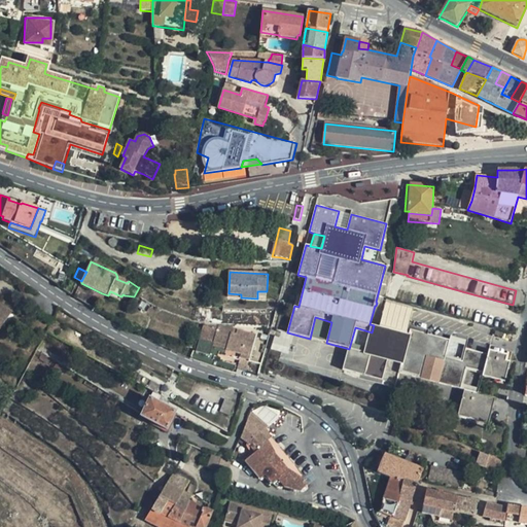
[(83,293),(97,304),(102,293),(88,286),(83,293)]
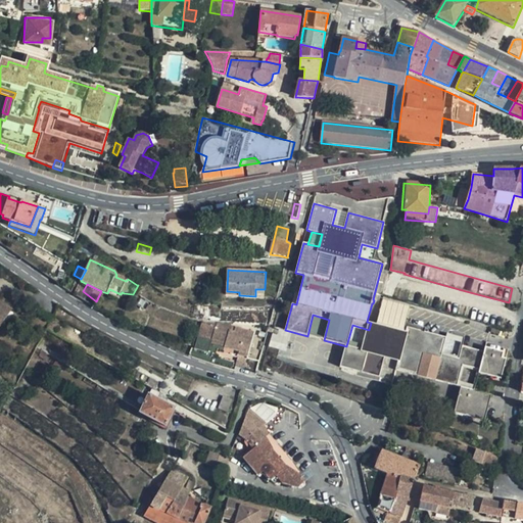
[(119,298),(121,294),(109,289),(107,293),(119,298)]
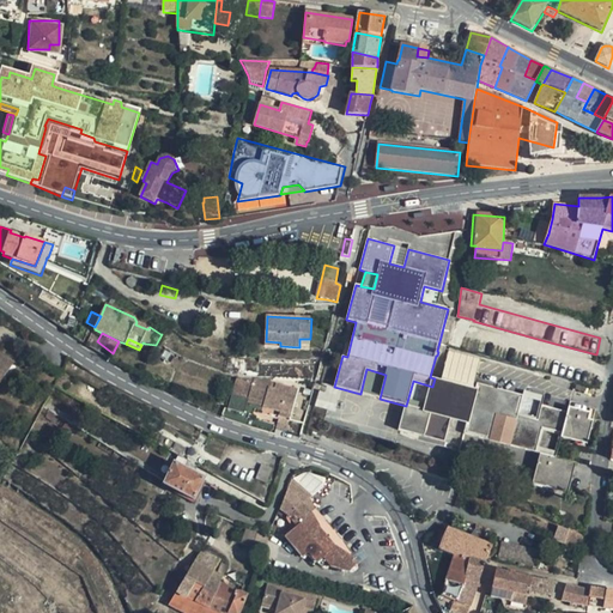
[(109,359),(110,360),(113,353),(97,341),(93,350),(109,359)]
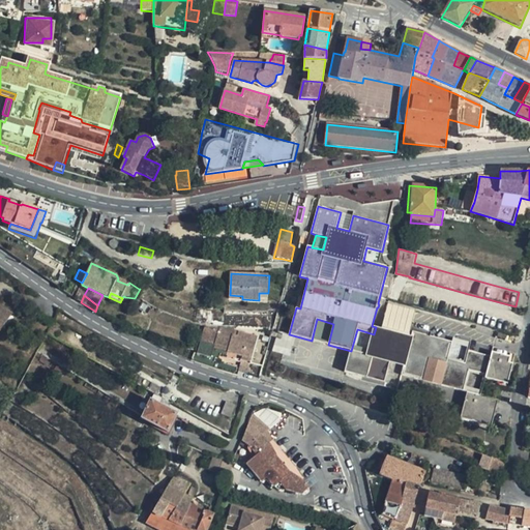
[(151,308),(142,303),(139,310),(148,315),(151,308)]
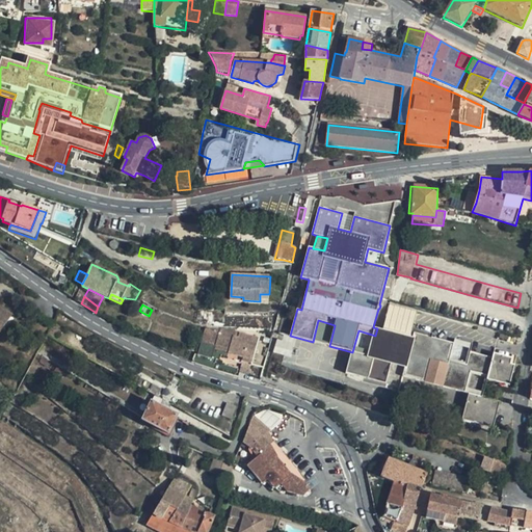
[(0,334),(2,336),(15,318),(0,307),(0,334)]
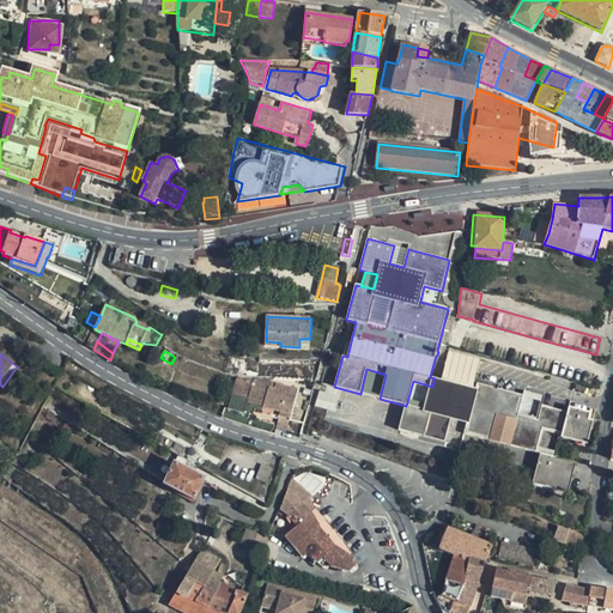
[(78,364),(68,358),(62,369),(73,375),(78,364)]
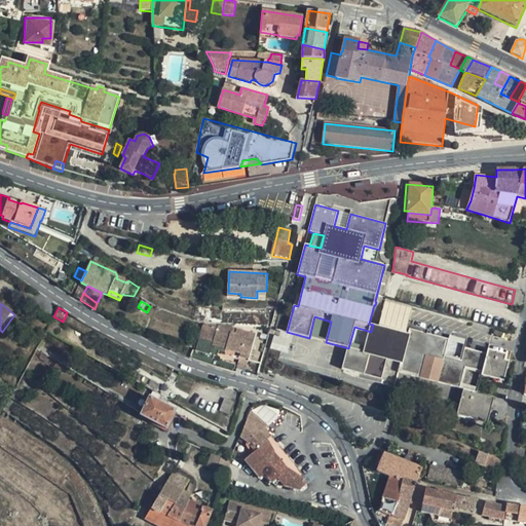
[(199,338),(214,341),(227,346),(226,349),(240,353),(250,357),(253,346),(256,335),(237,330),(236,334),(232,333),(233,329),(234,325),(218,325),(217,329),(203,326),(199,338)]
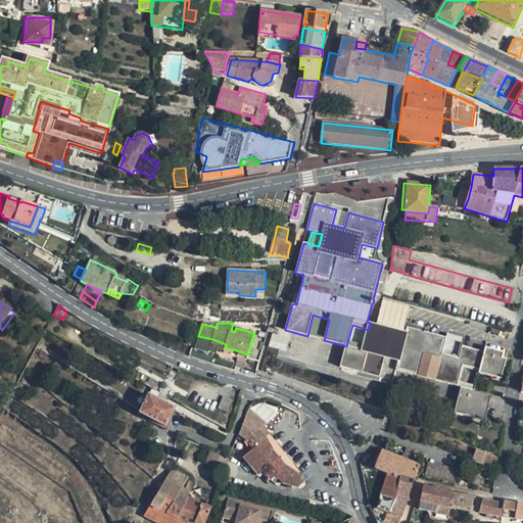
[(407,332),(371,323),(369,330),(364,351),(398,361),(399,358),(407,332)]
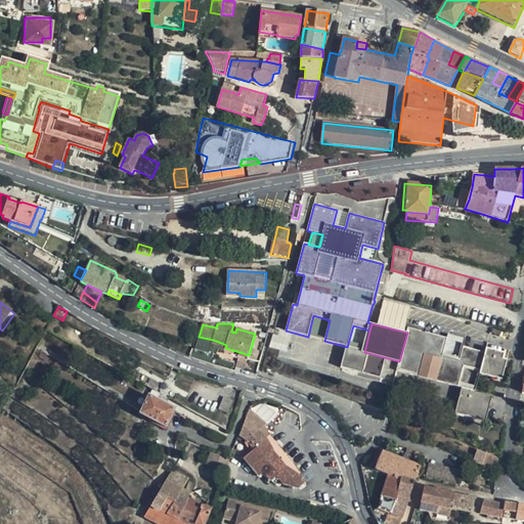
[(408,328),(407,333),(400,358),(399,361),(396,372),(419,378),(425,356),(441,360),(435,382),(459,388),(464,366),(480,370),(479,375),(503,381),(507,363),(503,362),(504,359),(505,353),(486,348),(485,353),(464,347),(460,360),(443,355),(448,338),(408,328)]
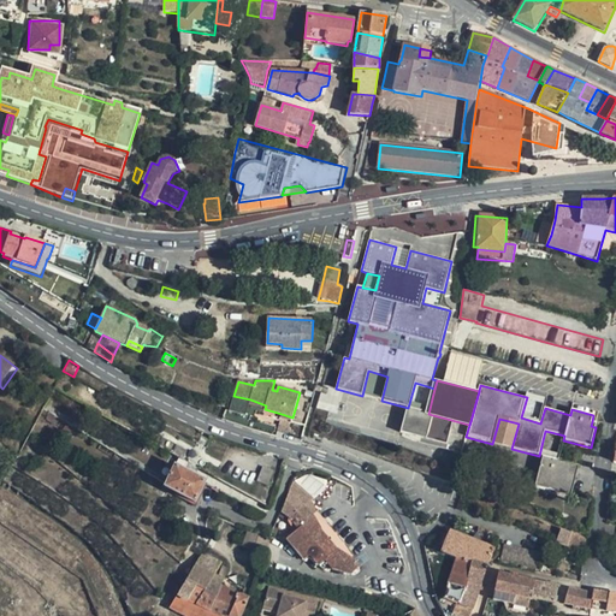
[(57,398),(51,395),(45,404),(52,408),(57,398)]
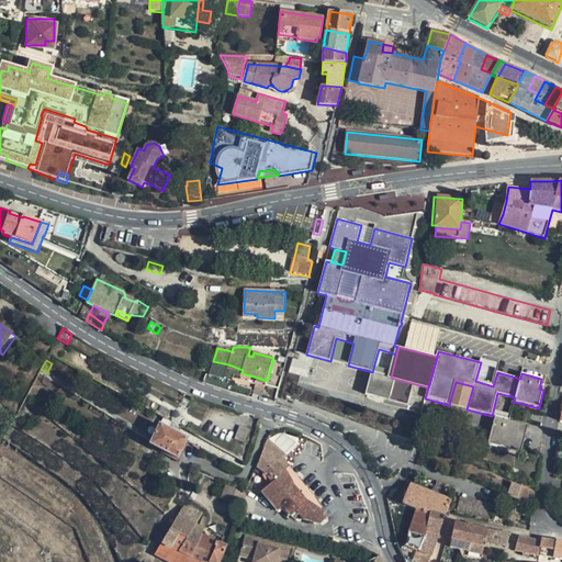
[(49,386),(54,382),(44,375),(41,382),(49,386)]
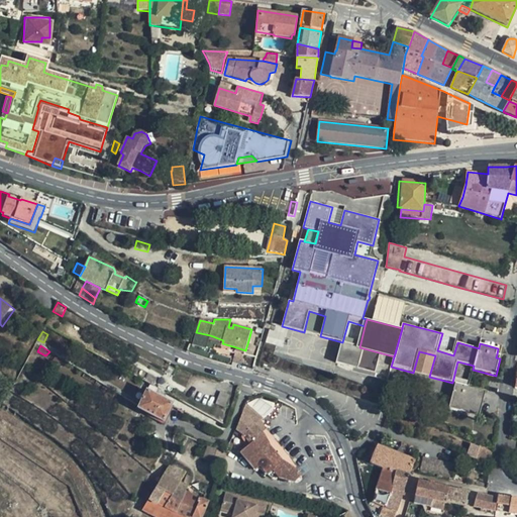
[(245,350),(236,347),(232,362),(247,367),(247,365),(245,363),(243,359),(243,358),(245,350)]
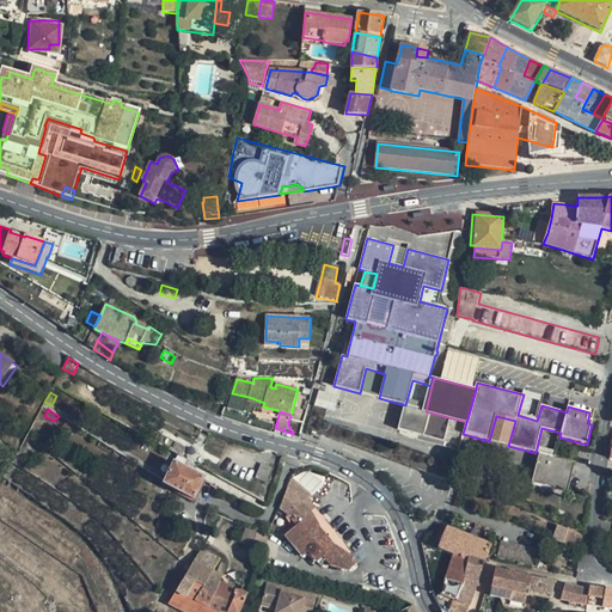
[(187,448),(175,442),(170,450),(183,457),(187,448)]
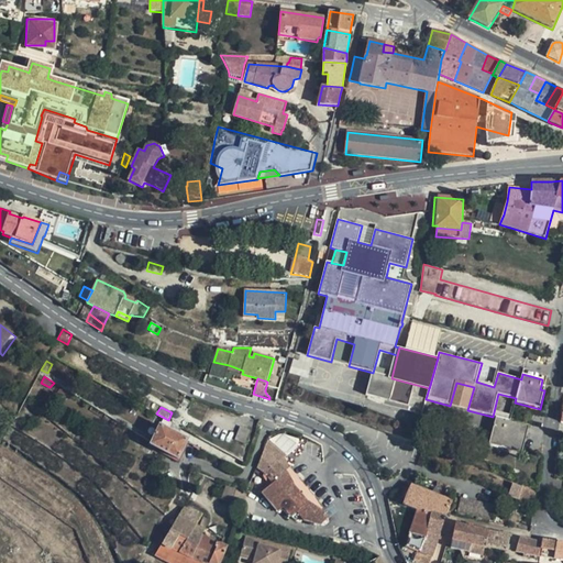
[(530,426),(496,417),(489,445),(522,454),(530,426)]
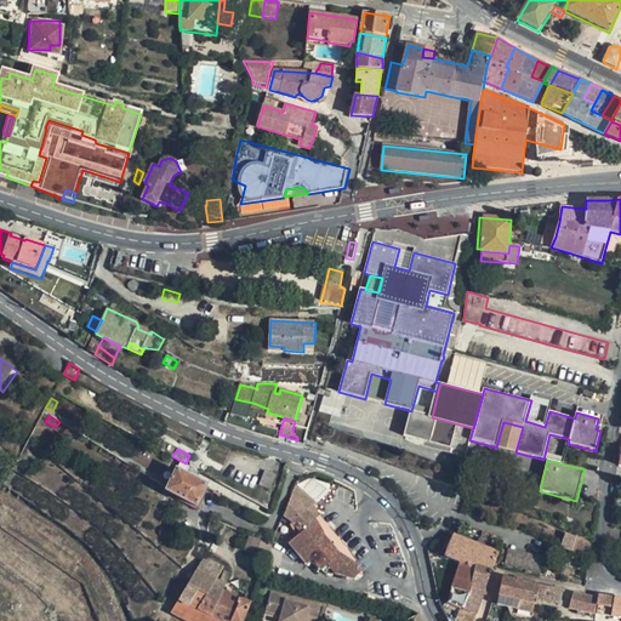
[(165,490),(195,506),(205,485),(176,469),(165,490)]
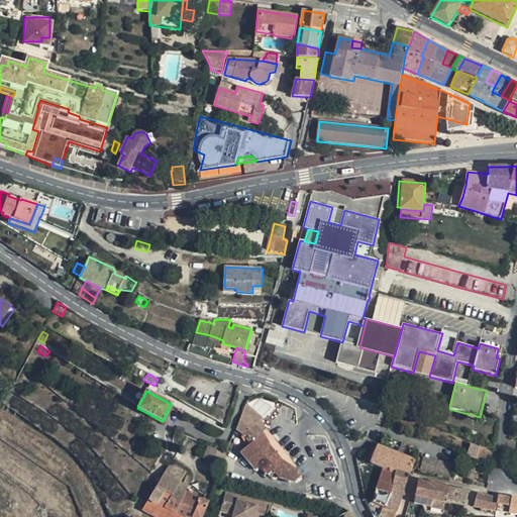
[(223,407),(228,396),(220,393),(215,404),(223,407)]
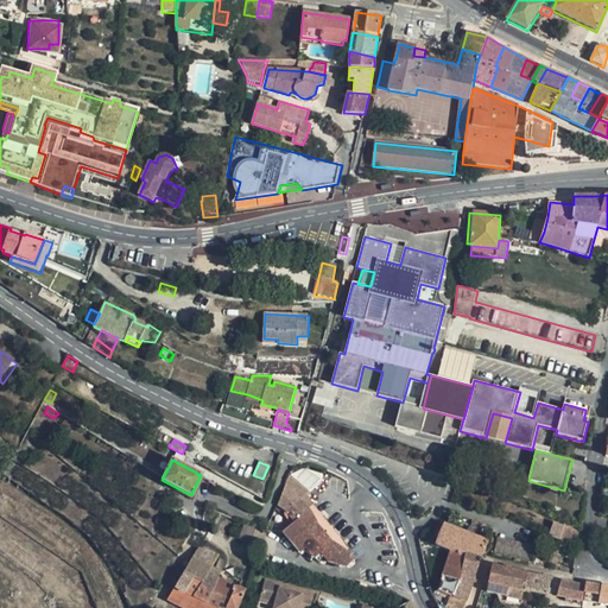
[(290,511),(299,504),(324,481),(327,474),(302,467),(290,474),(277,505),(287,513),(290,511)]
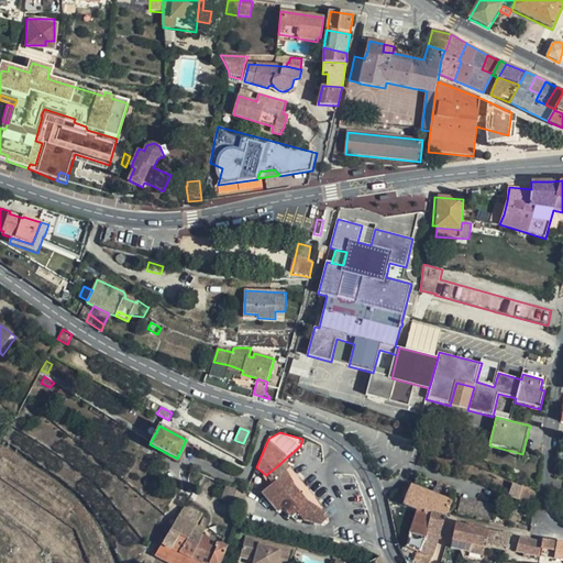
[(286,475),(277,466),(268,473),(265,484),(269,489),(260,499),(275,517),(280,512),(288,521),(294,517),(302,527),(318,530),(327,522),(319,514),(306,505),(293,490),(286,475)]
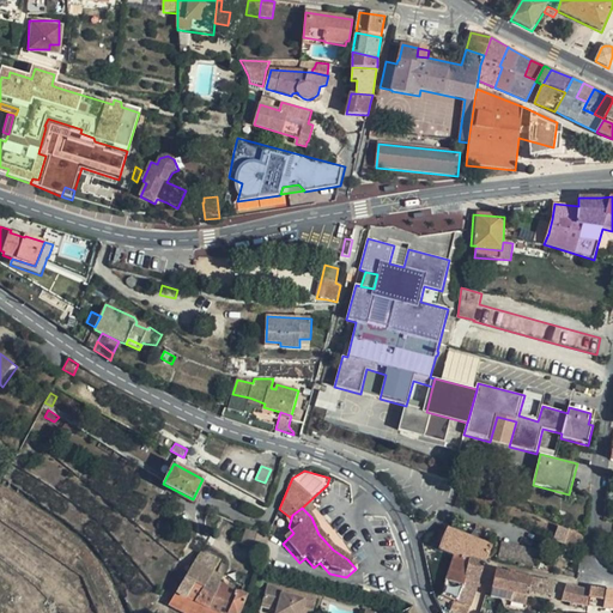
[(563,544),(566,530),(556,527),(552,541),(563,544)]
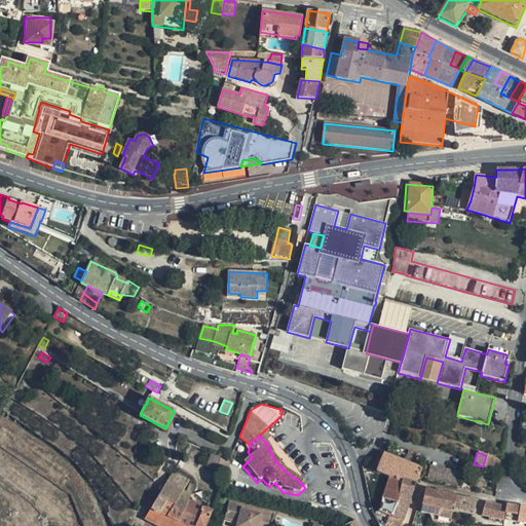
[(422,466),(384,453),(377,472),(390,478),(379,511),(405,522),(422,466)]
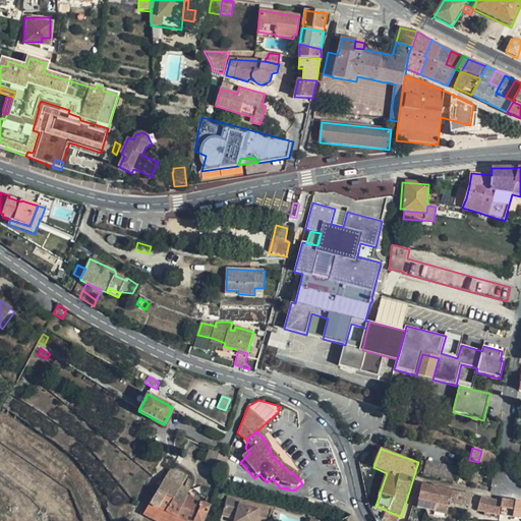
[(495,466),(497,454),(483,449),(479,462),(495,466)]
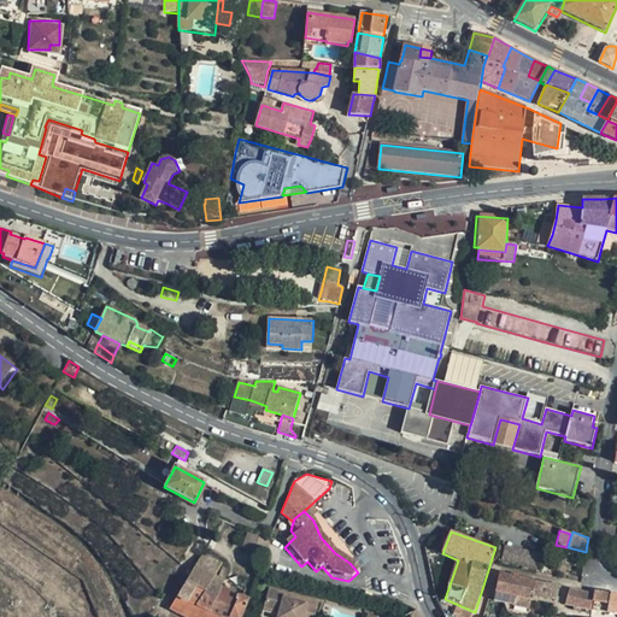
[(501,563),(539,571),(542,554),(505,546),(501,563)]
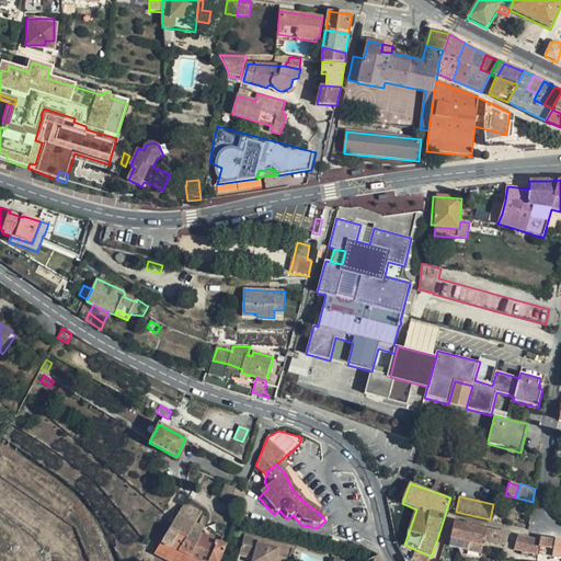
[(218,560),(225,546),(202,534),(192,529),(195,523),(201,513),(184,503),(153,553),(168,560),(218,560)]
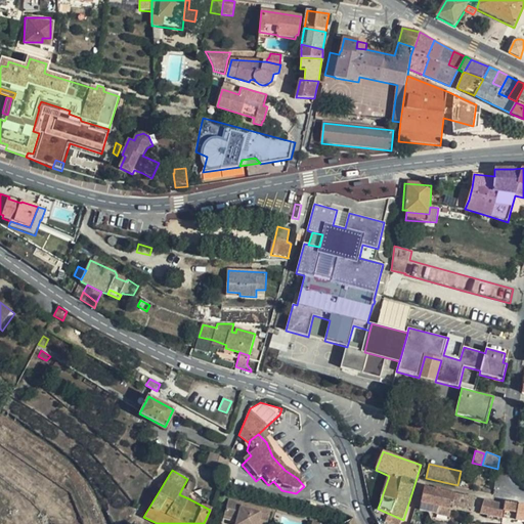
[(191,492),(182,488),(179,494),(188,498),(191,492)]
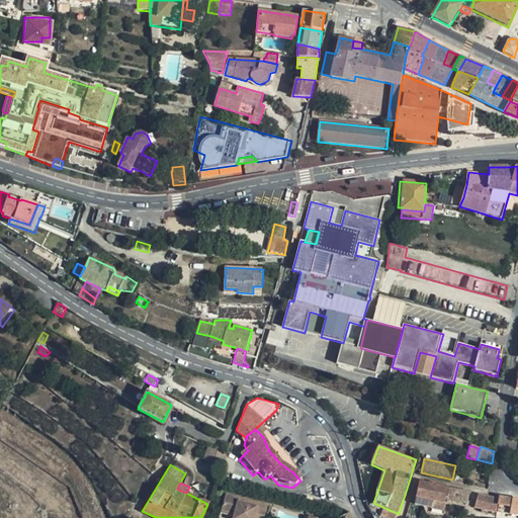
[(420,483),(417,497),(447,504),(450,490),(420,483)]
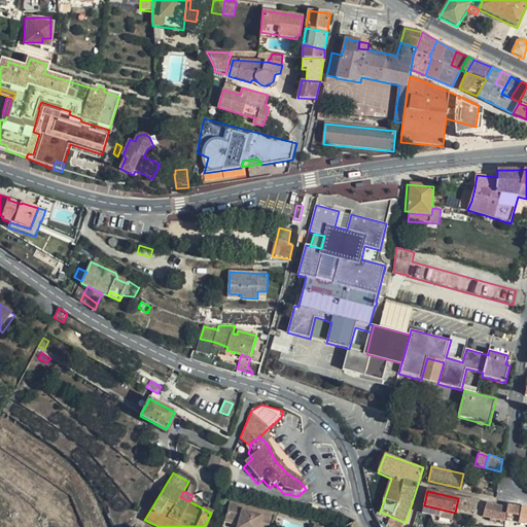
[(476,517),(479,502),(465,499),(458,498),(455,513),(476,517)]
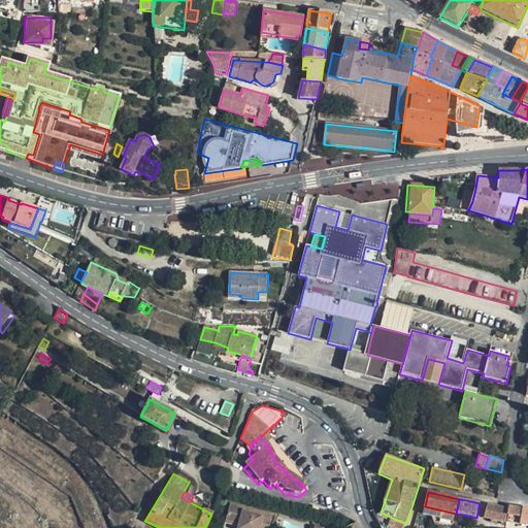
[(261,513),(240,506),(239,508),(228,505),(227,509),(224,520),(237,523),(236,527),(267,527),(271,514),(262,512),(261,513)]
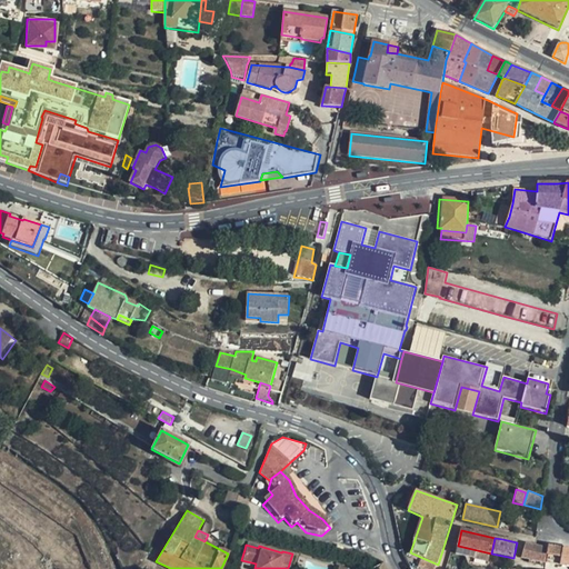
[(535,546),(526,545),(521,558),(547,563),(548,557),(547,556),(548,549),(535,546)]
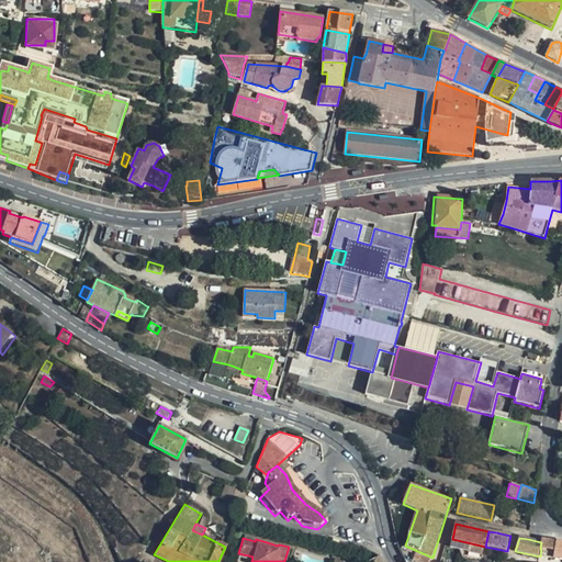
[(541,550),(540,557),(557,559),(561,559),(561,542),(541,539),(541,542),(540,549),(541,550)]
